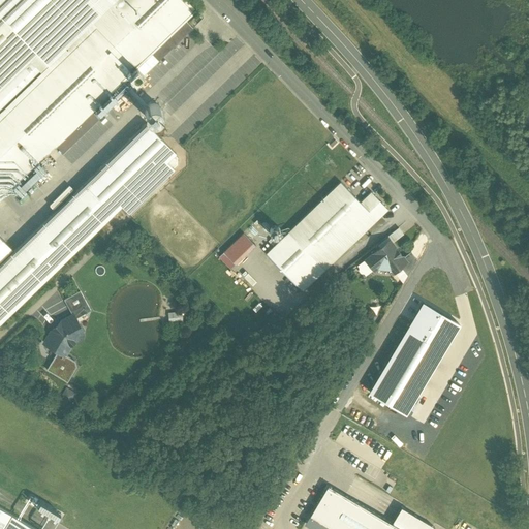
[(0,0),(0,113),(117,0),(0,0)]
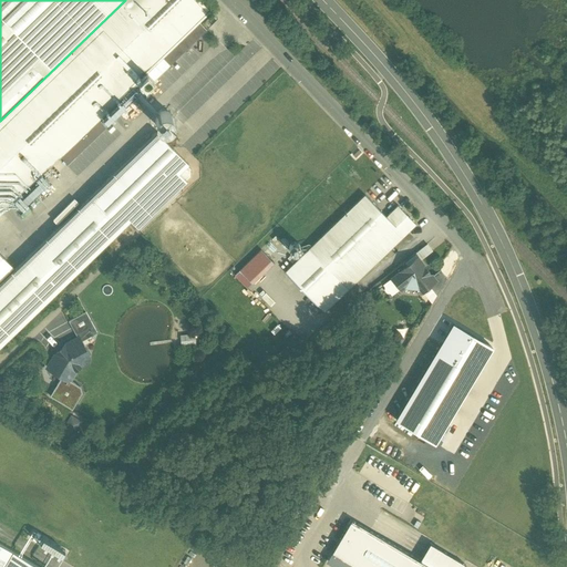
[(125,0),(0,121),(0,214),(59,157),(199,22),(210,11),(199,0),(125,0)]
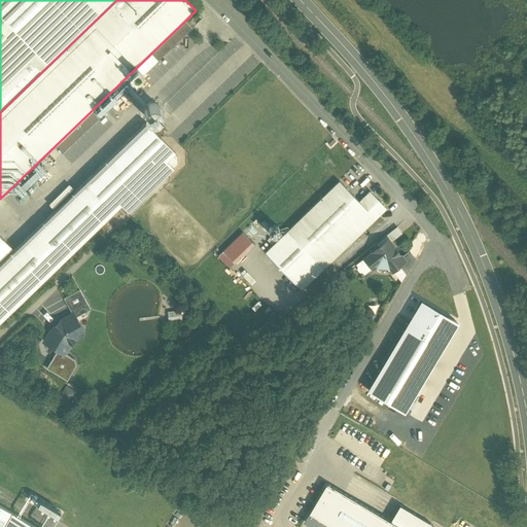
[(199,13),(188,23),(192,27),(203,18),(199,13)]
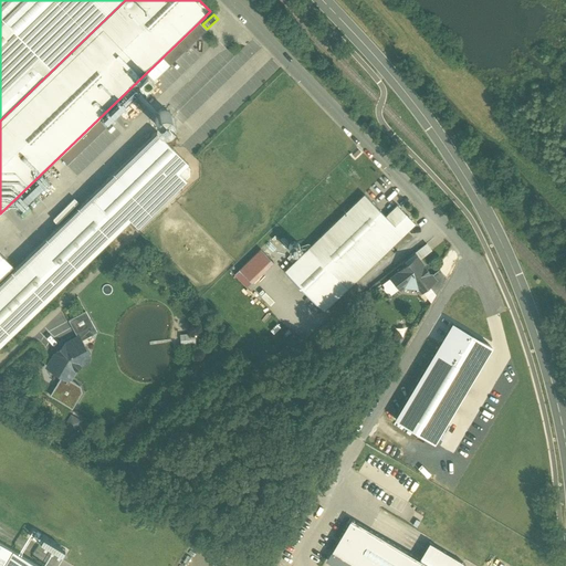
[(199,22),(59,157),(66,166),(206,30),(199,22)]
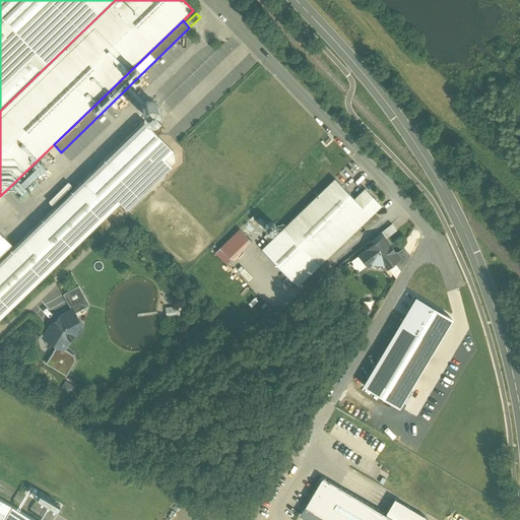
[(153,103),(151,103),(149,103),(147,104),(146,104),(145,105),(144,106),(143,107),(143,108),(142,109),(142,111),(142,113),(143,114),(143,116),(145,117),(146,118),(148,119),(149,119),(151,119),(153,119),(155,118),(156,117),(157,116),(158,115),(158,114),(159,113),(159,111),(159,109),(158,108),(157,106),(156,105),(156,104),(154,104),(153,103)]
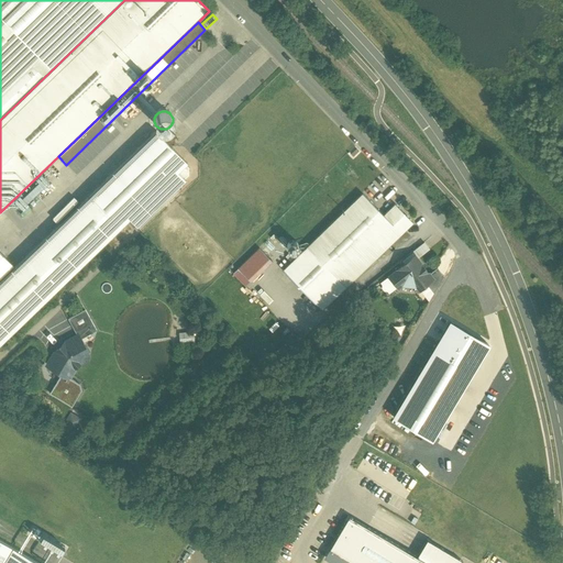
[(156,131),(0,282),(0,344),(130,219),(178,173),(186,165),(187,163),(156,131)]
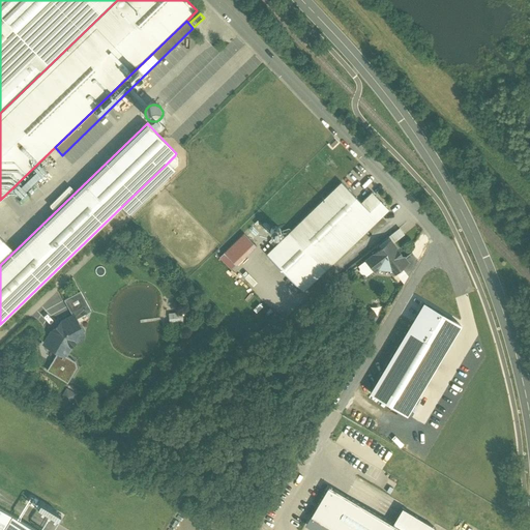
[(175,155),(168,163),(174,169),(177,166),(177,157),(175,155)]
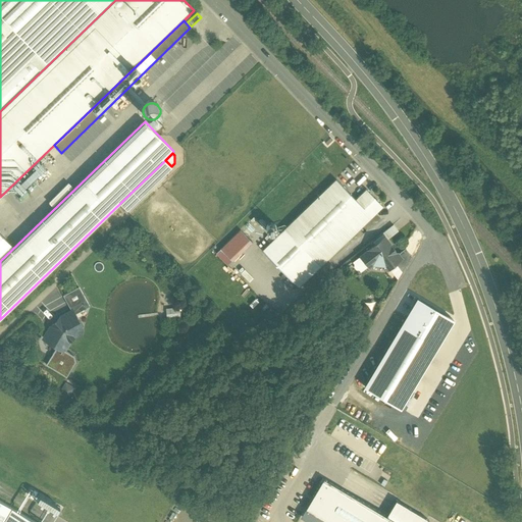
[(165,160),(120,203),(127,210),(172,167),(171,166),(165,160)]
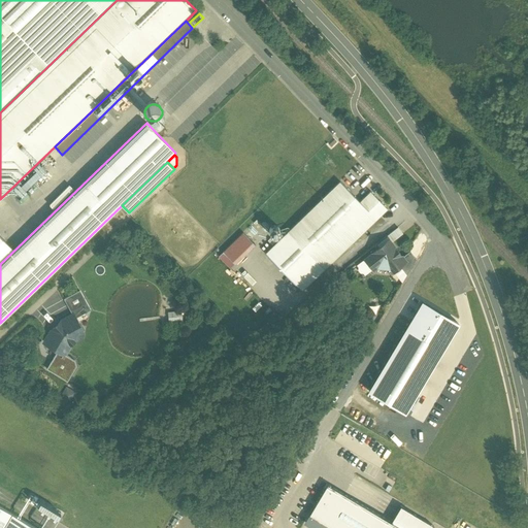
[(41,165),(15,190),(20,195),(46,169),(41,165)]
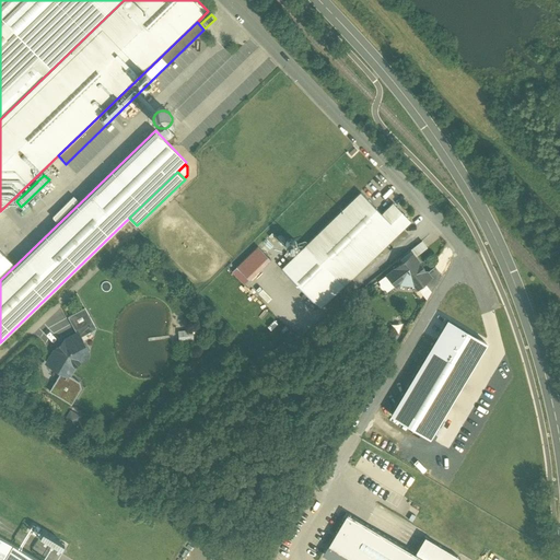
[(361,191),(281,268),(319,308),(411,221),(393,202),(382,213),(361,191)]
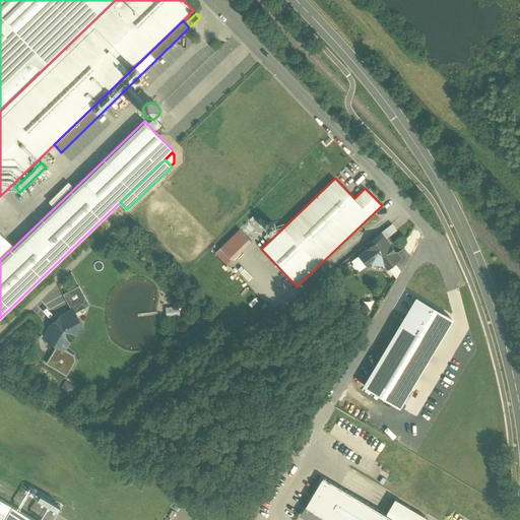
[(272,223),(271,222),(270,222),(269,222),(268,223),(267,223),(266,224),(266,225),(265,226),(265,228),(265,229),(265,230),(266,231),(267,232),(267,233),(268,233),(269,234),(270,234),(272,233),(273,233),(274,232),(275,231),(275,230),(275,228),(275,226),(275,225),(274,223),(272,223)]
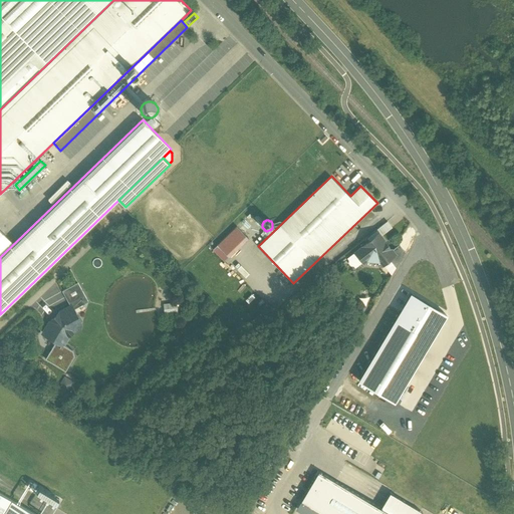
[(237,226),(217,245),(229,257),(248,238),(237,226)]
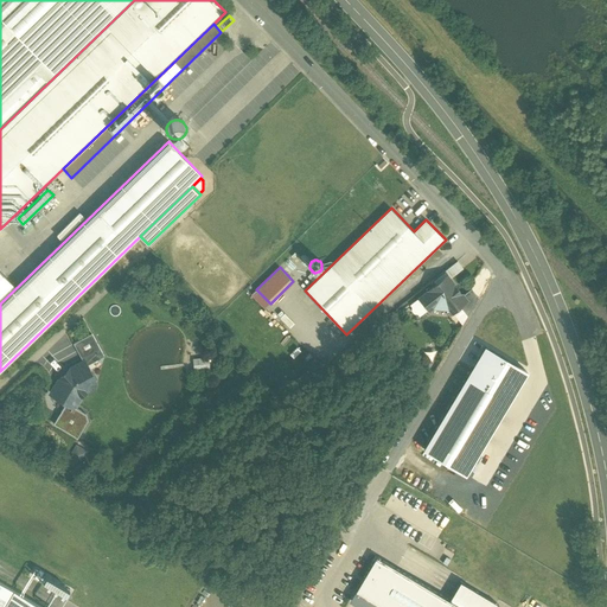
[(0,272),(0,301),(16,287),(0,272)]
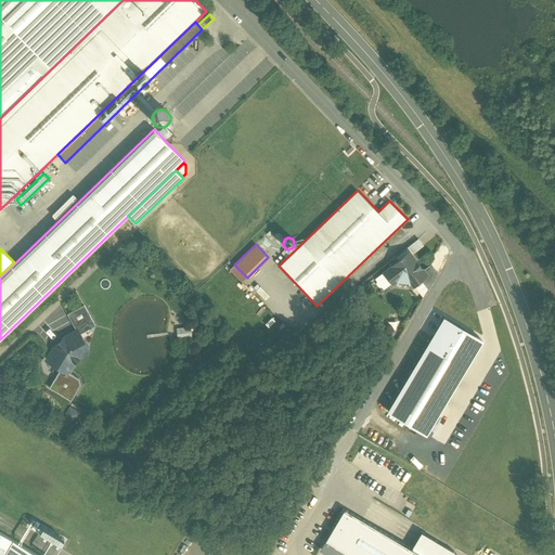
[(409,252),(384,272),(391,283),(398,278),(401,281),(405,282),(408,279),(413,285),(420,280),(427,274),(423,270),(409,252)]
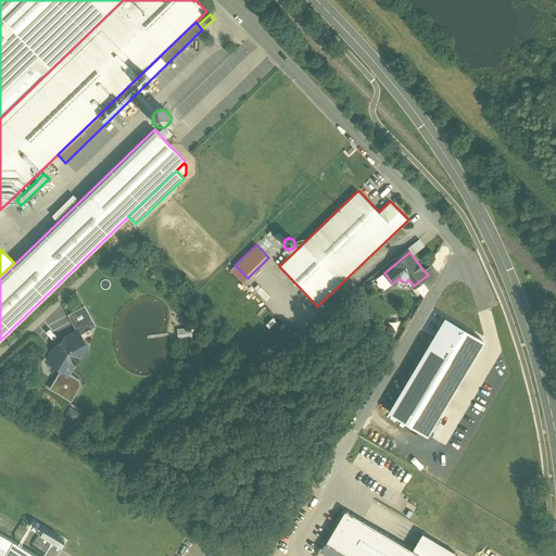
[(431,264),(424,270),(428,275),(420,280),(428,290),(439,273),(431,264)]
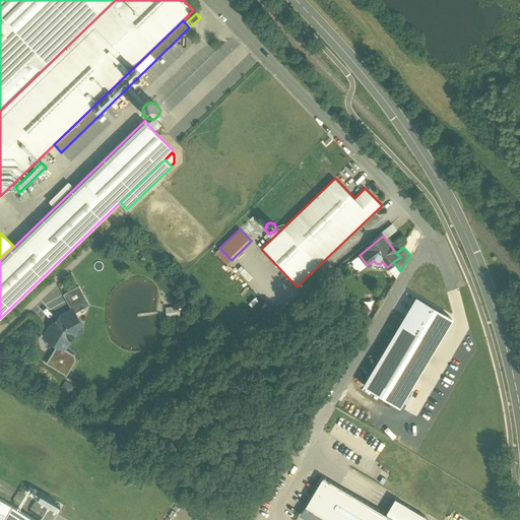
[(79,286),(63,295),(72,310),(74,314),(89,305),(79,286)]
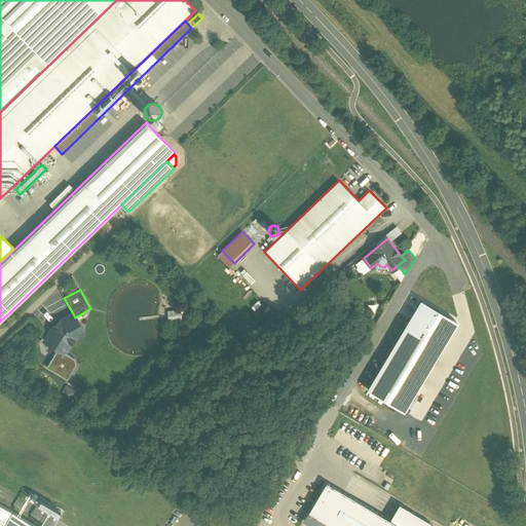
[(375,391),(413,412),(463,318),(424,298),(375,391)]
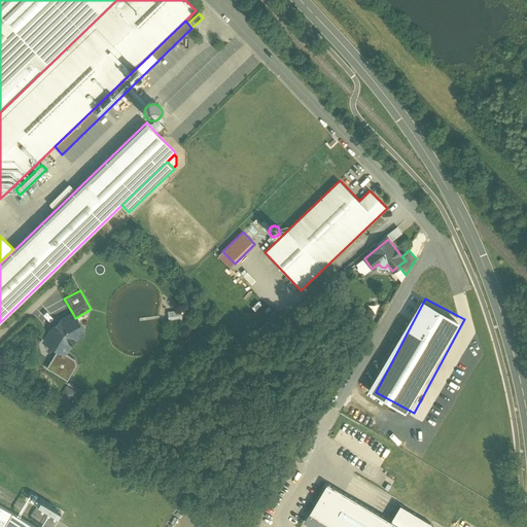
[(180,311),(167,313),(168,322),(181,321),(180,311)]
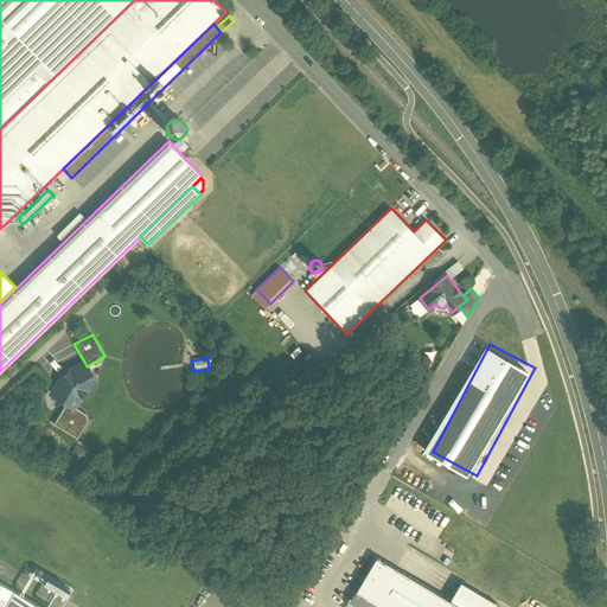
[(84,362),(70,370),(59,379),(51,394),(68,403),(75,408),(82,395),(84,394),(93,388),(95,381),(87,366),(84,362)]
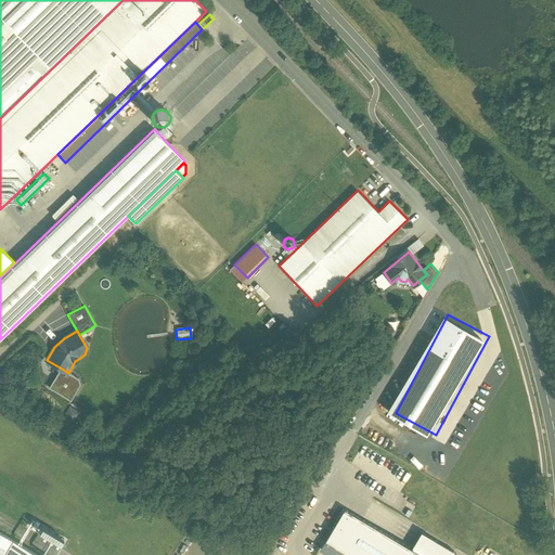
[(68,373),(62,369),(49,388),(69,402),(79,388),(78,379),(68,373)]
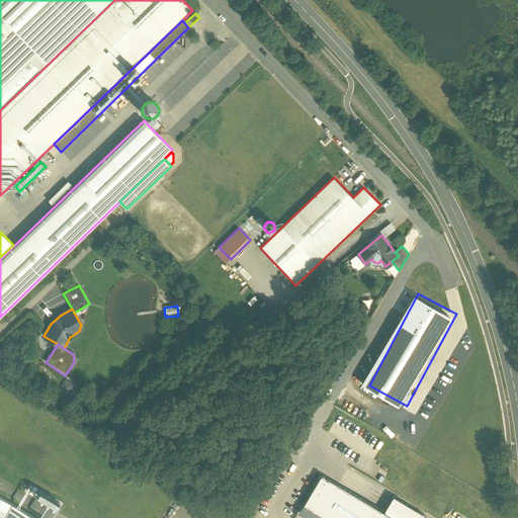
[(321,477),(303,507),(322,517),(423,517),(425,517),(393,498),(383,513),(321,477)]
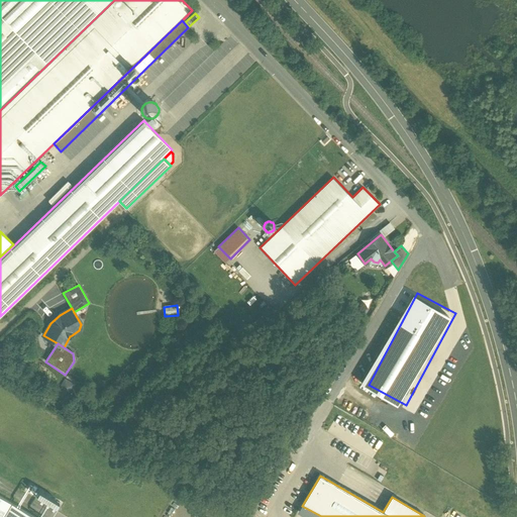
[(34,516),(0,496),(0,516),(34,516)]
